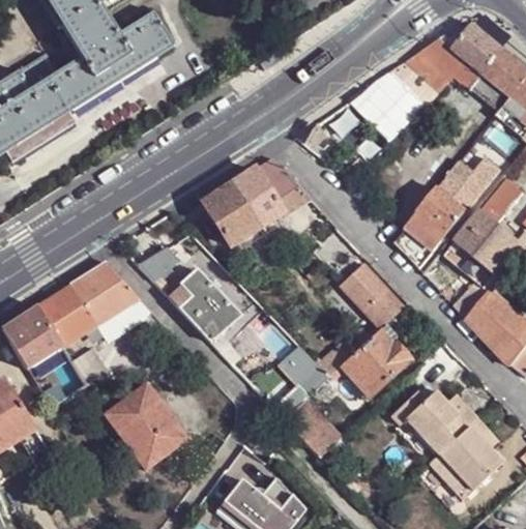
[(41,0),(60,28),(79,57),(55,72),(44,54),(16,71),(0,81),(0,157),(5,154),(12,163),(74,122),(67,114),(172,47),(150,12),(114,35),(95,5),(103,0),(41,0)]
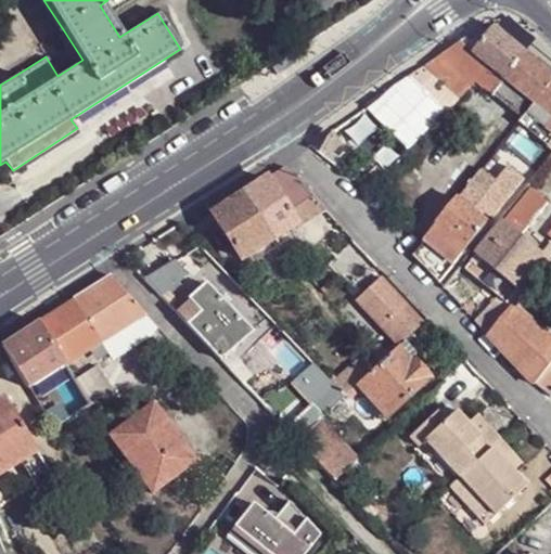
[(63,29),(43,0),(38,0),(59,31),(63,29)]
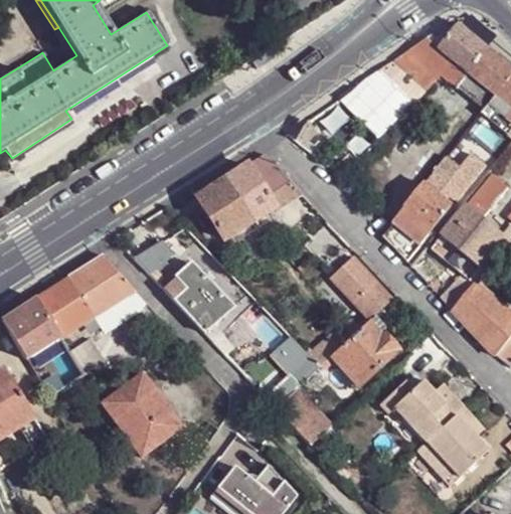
[(457,86),(468,71),(438,47),(457,22),(451,20),(446,23),(409,46),(442,74),(457,86)]
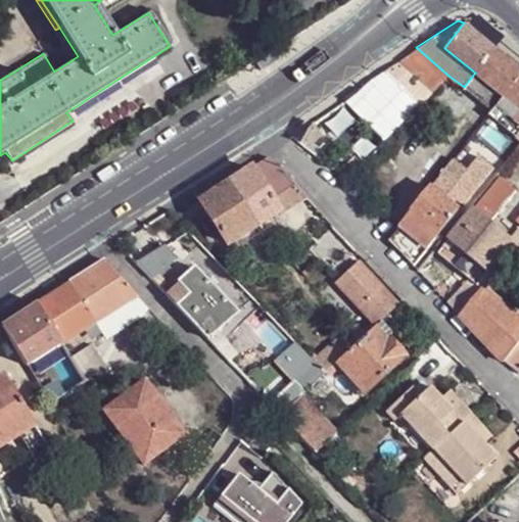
[(475,73),(496,47),(467,26),(464,22),(444,48),(475,73)]
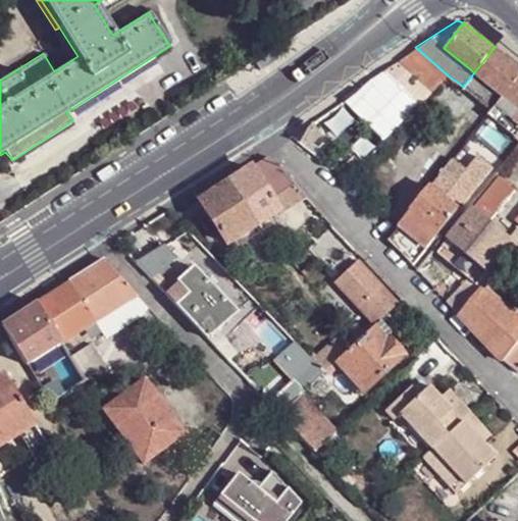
[(517,74),(517,68),(495,47),(474,72),(503,95),(517,74)]
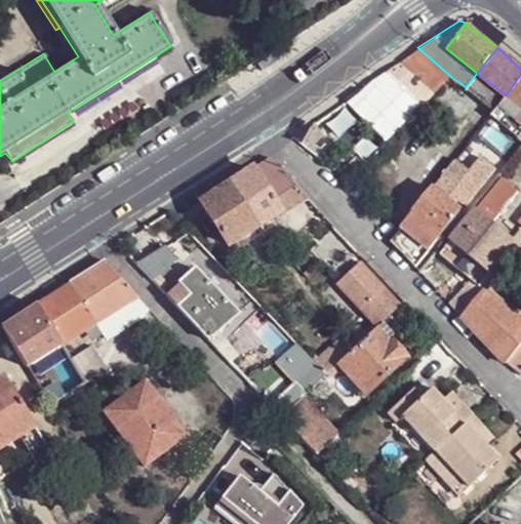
[(413,74),(428,62),(414,51),(411,56),(408,52),(397,59),(413,74)]
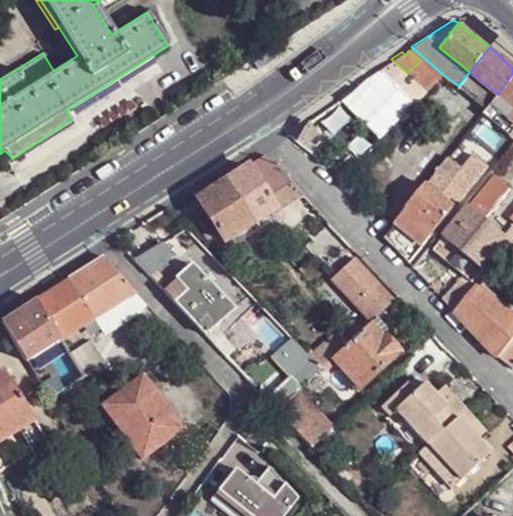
[(470,72),(458,86),(485,109),(498,94),(470,72)]
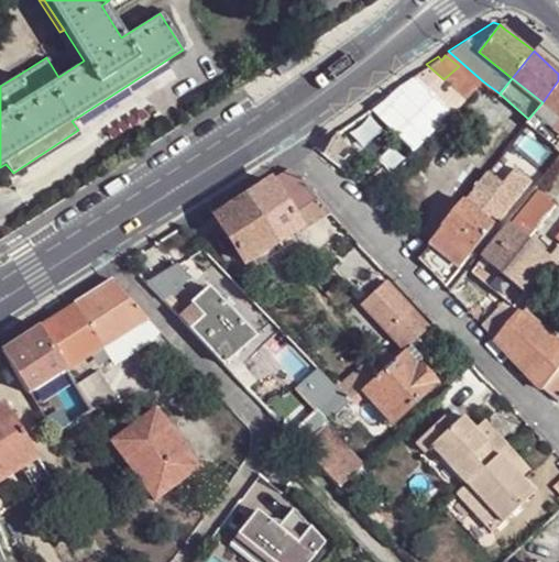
[(558,80),(543,102),(548,106),(558,114),(558,119),(554,127),(558,131),(558,80)]
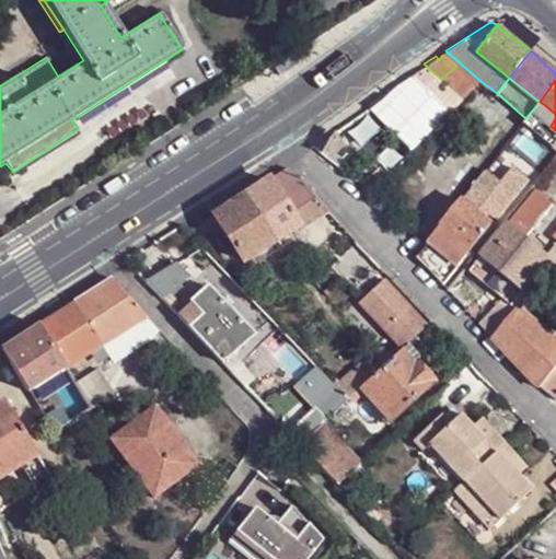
[(555,130),(551,126),(539,116),(545,105),(540,102),(525,118),(545,136),(543,139),(555,150),(555,130)]
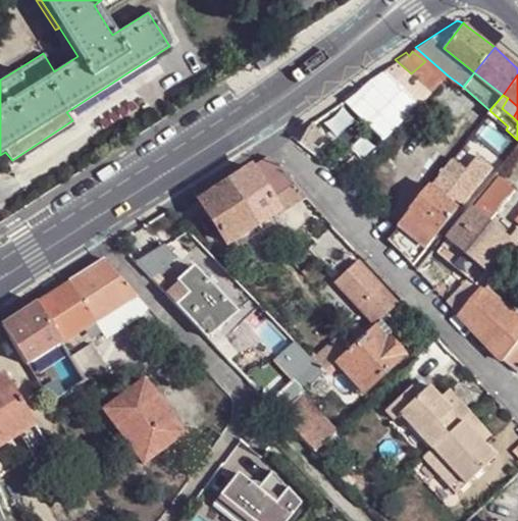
[(513,117),(517,110),(517,106),(508,98),(502,108),(513,117)]
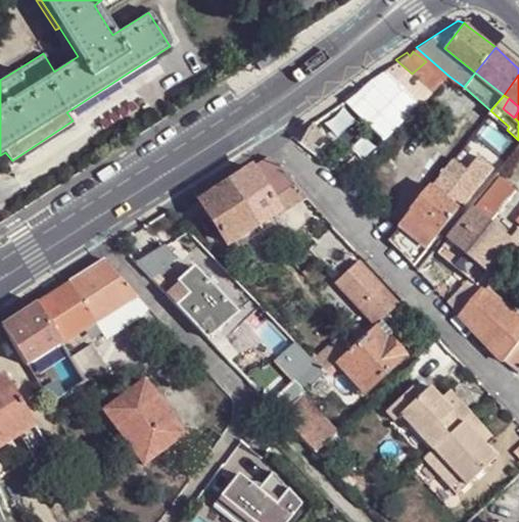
[(323,130),(339,116),(333,106),(316,119),(323,130)]
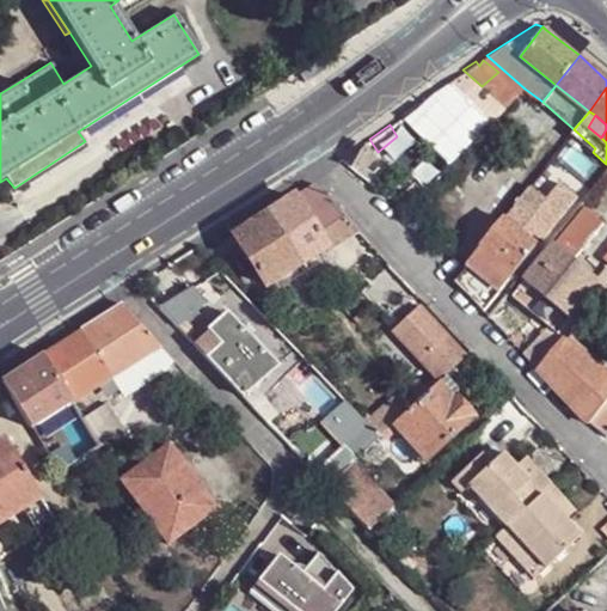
[(360,166),(378,152),(369,139),(344,157),(360,166)]
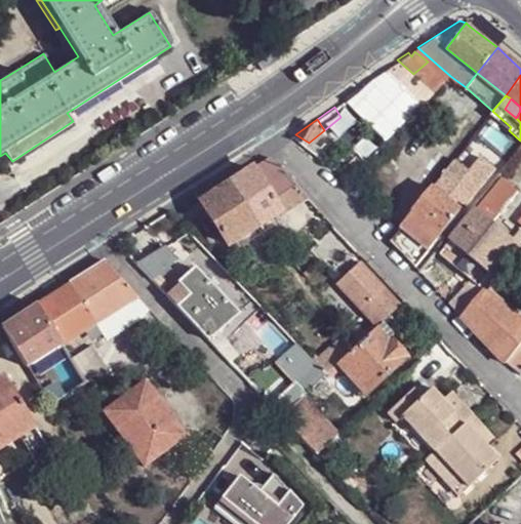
[(478,129),(467,120),(456,131),(464,137),(468,142),(478,129)]
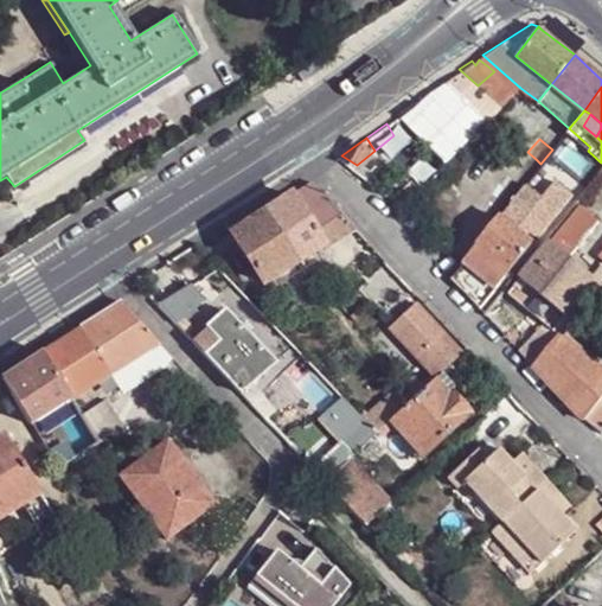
[(516,178),(524,185),(537,167),(532,163),(530,160),(516,178)]
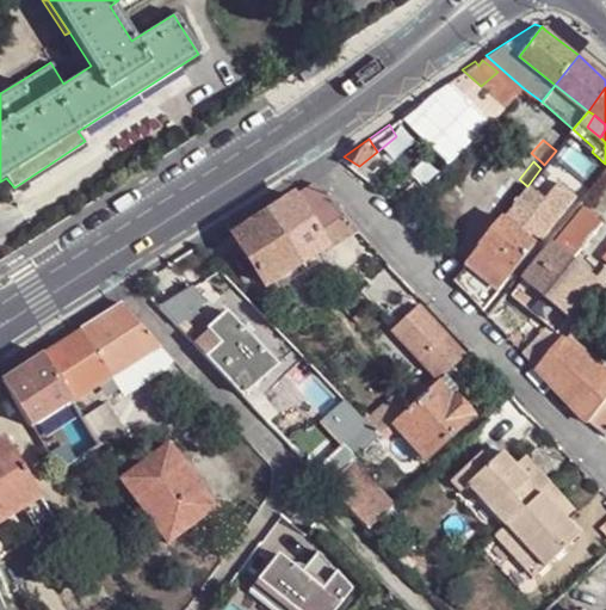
[(315,232),(344,214),(311,180),(291,195),(266,211),(295,262),(322,245),(315,232)]
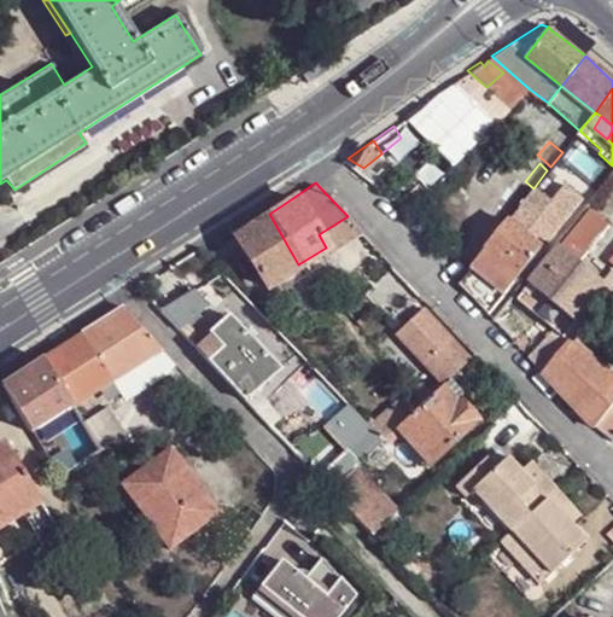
[(467,271),(501,296),(543,244),(554,230),(555,231),(581,199),(562,185),(548,202),(533,188),(520,204),(509,219),(507,220),(489,244),(473,263),(467,271)]
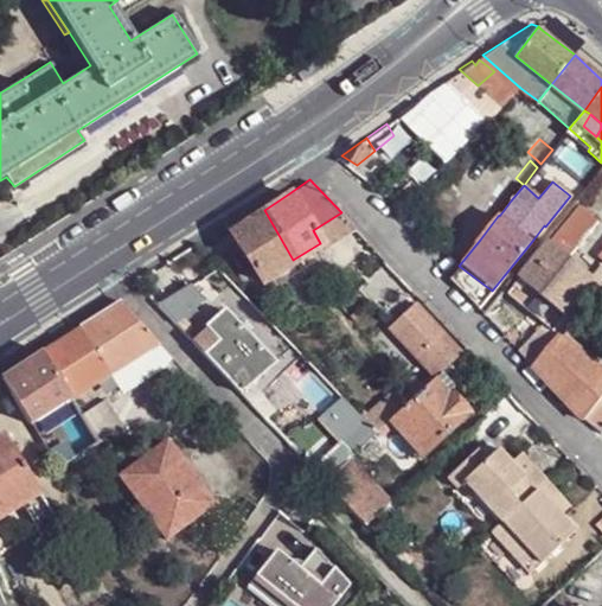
[(571,253),(600,218),(582,202),(554,237),(571,253)]
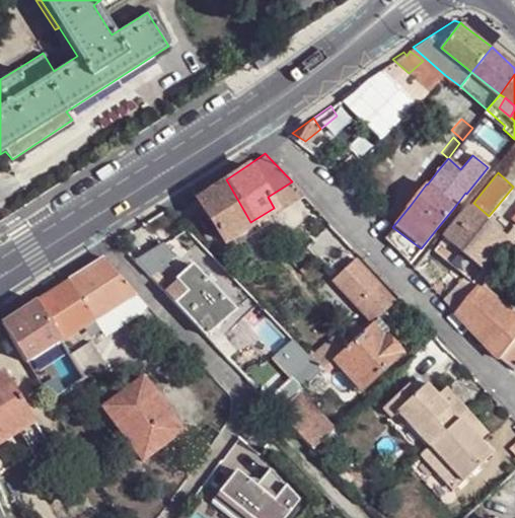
[(411,205),(426,185),(416,176),(400,197),(411,205)]
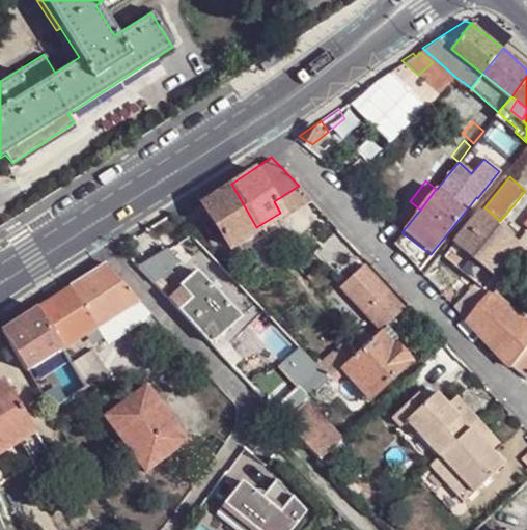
[(229,245),(256,227),(231,184),(202,202),(229,245)]
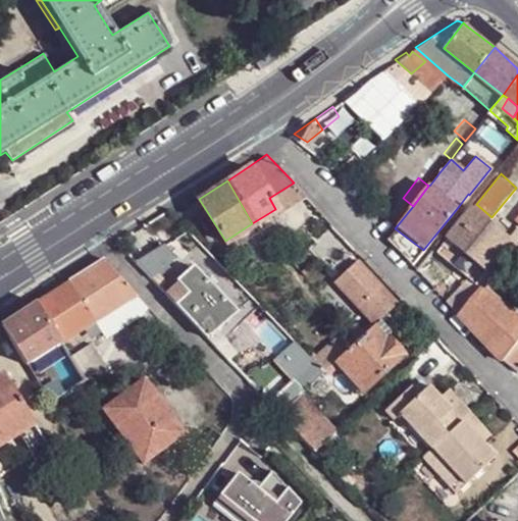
[(269,198),(275,209),(304,194),(294,183),(269,198)]
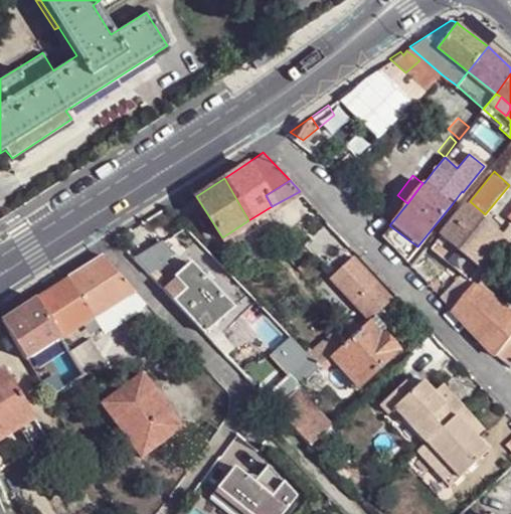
[(510,221),(503,229),(485,214),(470,201),(443,233),(445,235),(434,247),(465,273),(476,282),(497,255),(510,237),(510,208),(505,217),(510,221)]
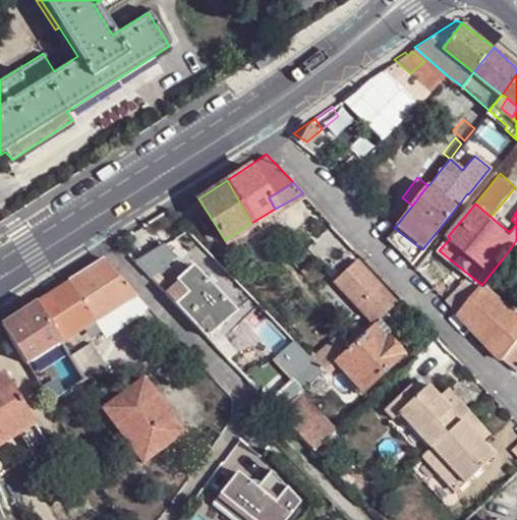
[(154,270),(170,257),(162,243),(134,260),(149,274),(154,270)]
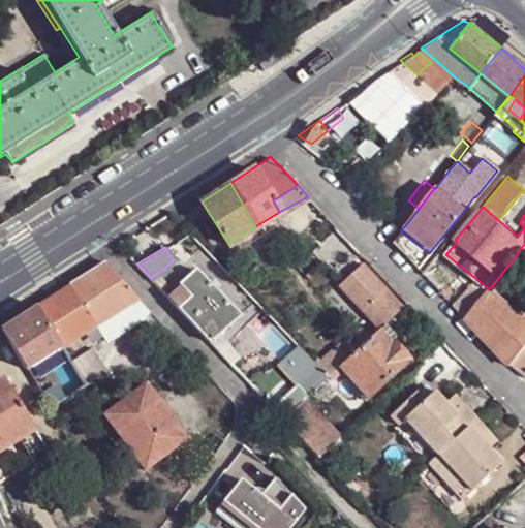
[(374,328),(401,302),(357,257),(330,282),(374,328)]
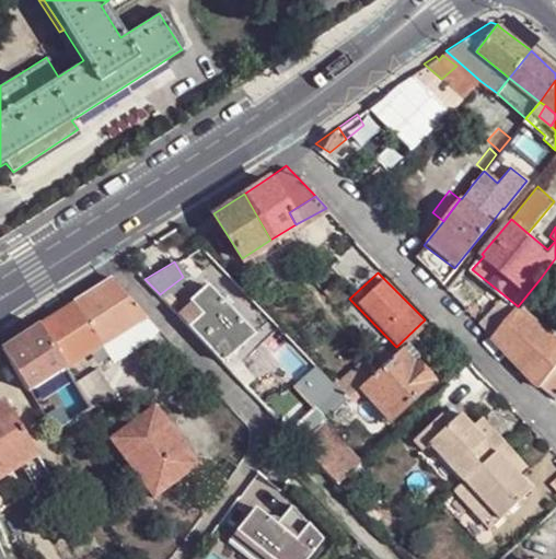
[(143,313),(111,278),(78,299),(38,324),(54,348),(62,364),(100,339),(136,318),(143,313)]
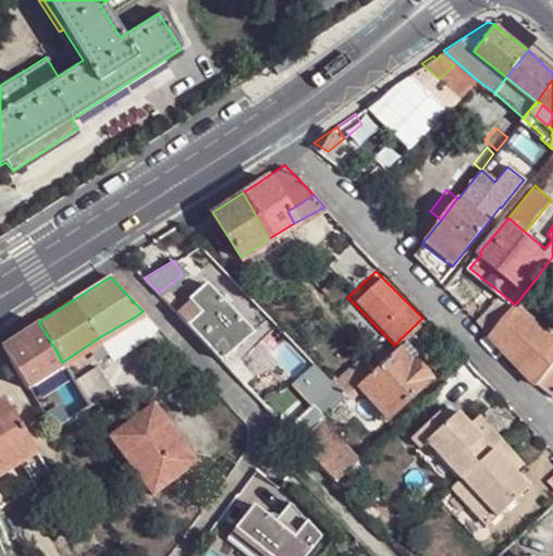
[(552,362),(552,335),(529,317),(552,288),(538,276),(515,305),(491,335),(536,383),(538,382),(552,362)]
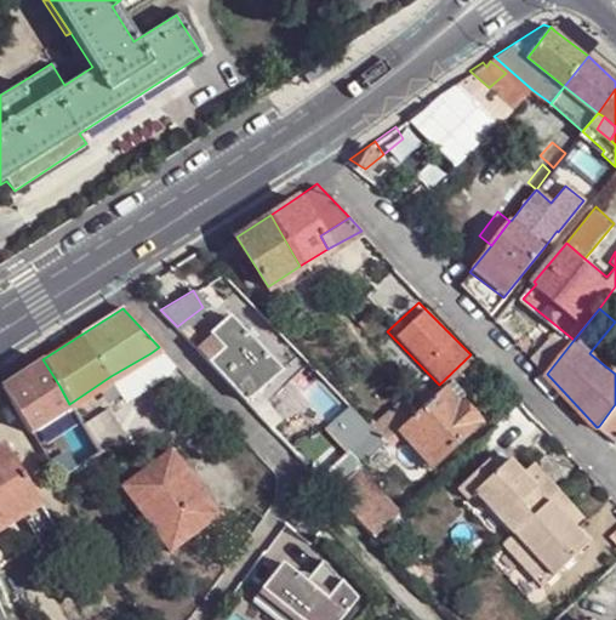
[(258,387),(279,368),(251,337),(257,333),(250,324),(244,328),(231,312),(210,331),(216,339),(226,350),(211,364),(245,402),(258,387)]
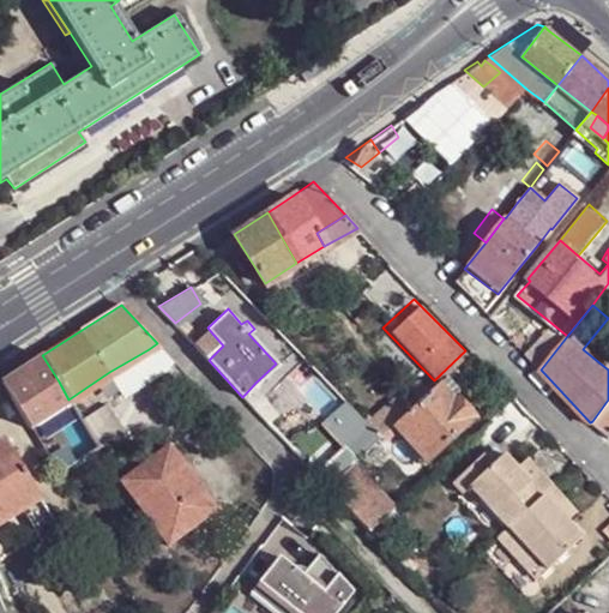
[(181,318),(175,323),(186,336),(192,330),(181,318)]
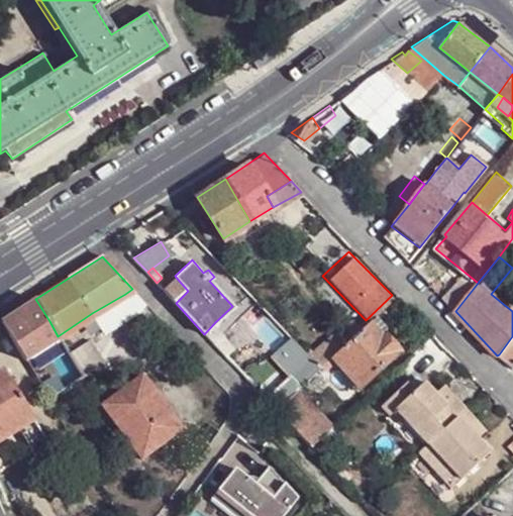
[(445,299),(455,311),(478,283),(467,274),(445,299)]
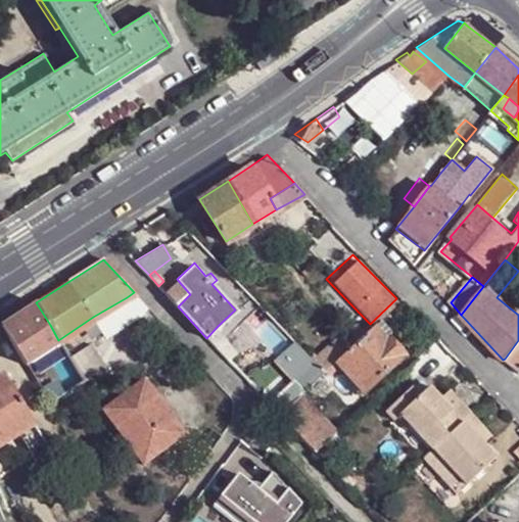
[(178,306),(190,294),(182,285),(169,297),(178,306)]
